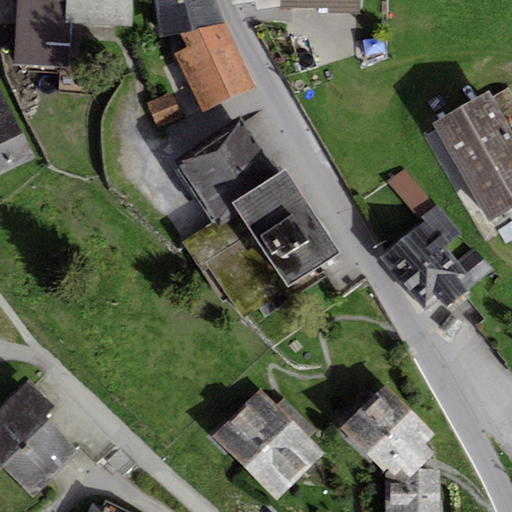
[(66,24),(67,0),(17,0),(15,65),(70,67),(71,24),(66,24)]
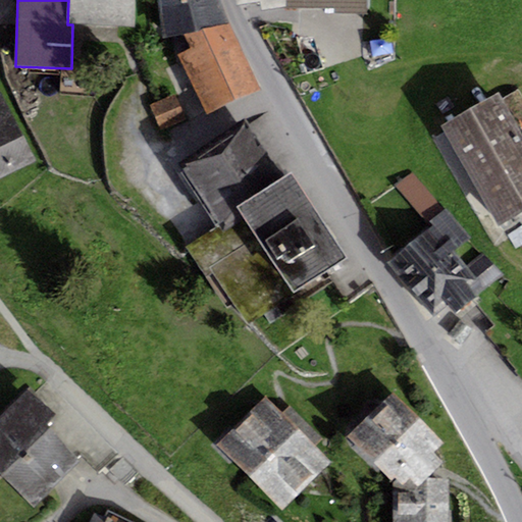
[(135,0),(68,0),(67,24),(72,24),(135,28),(135,0)]
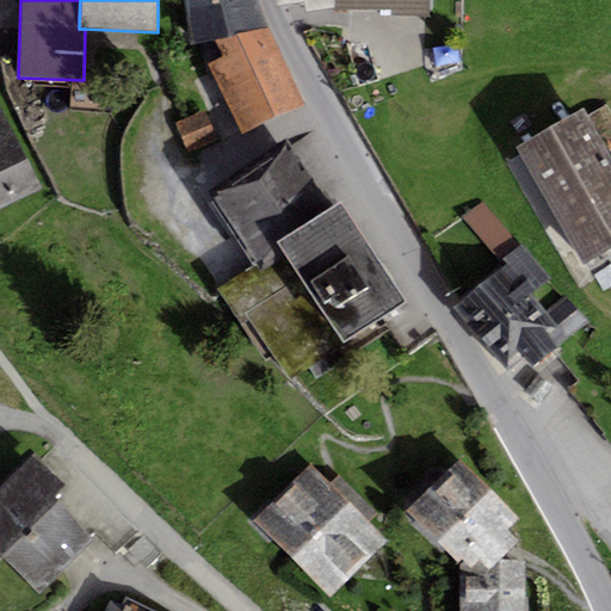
[(186,0),(191,44),(216,41),(269,29),(257,0),(186,0)]
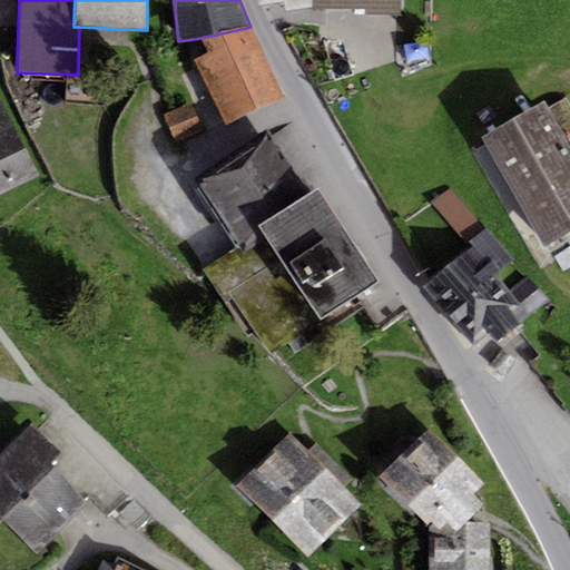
[(256,0),(257,6),(277,0),(283,0),(285,11),(313,9),(313,0),(256,0)]
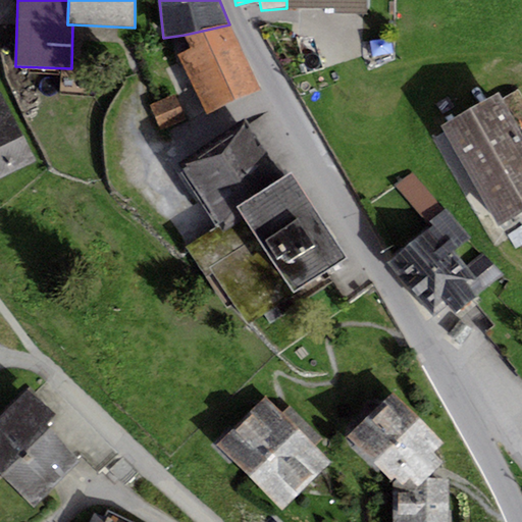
[(286,0),(286,8),(334,10),(334,14),(365,15),(365,0),(286,0)]
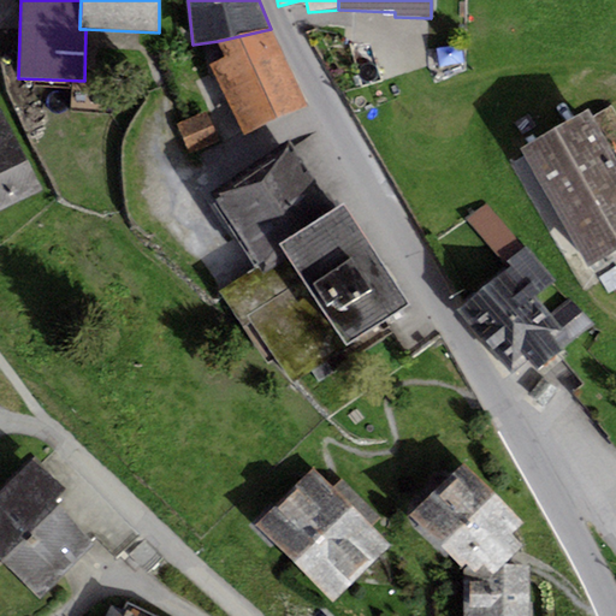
[(271,29),(218,41),(225,59),(209,65),(246,137),(307,106),(271,29)]
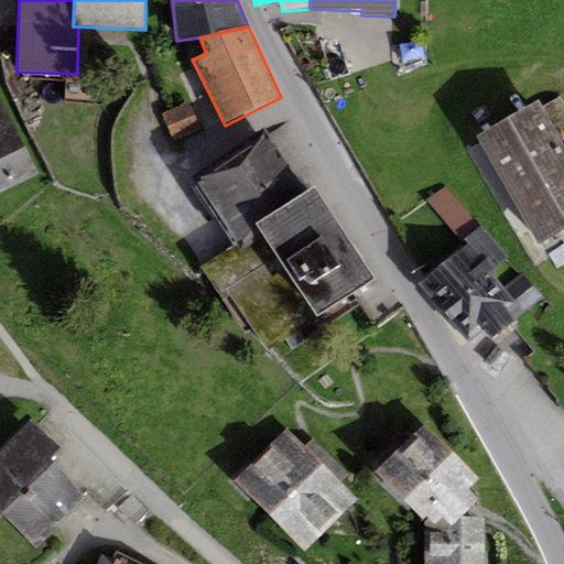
[(563,106),(557,97),(542,108),(562,137),(563,134),(563,106)]
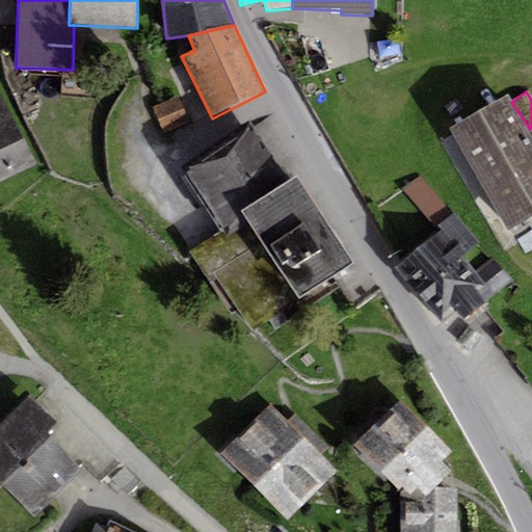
[(0,184),(37,165),(0,94),(0,184)]
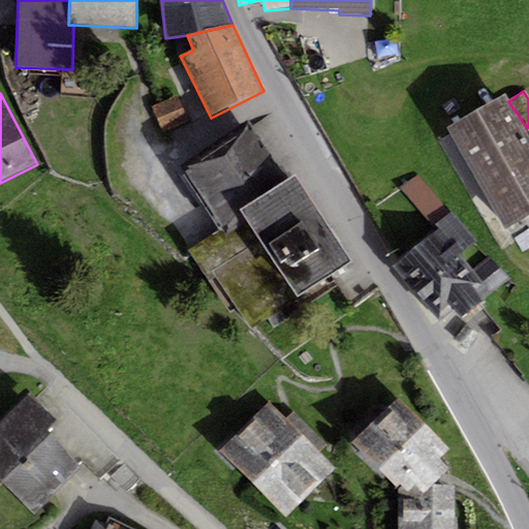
[(505,96),(448,127),(504,229),(528,216),(528,138),(508,101),(505,96)]
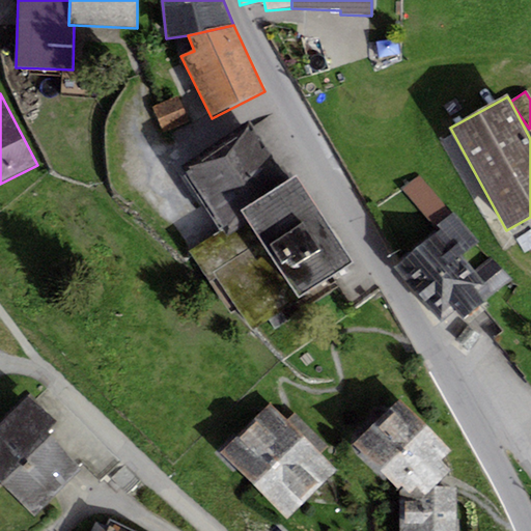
[(189,123),(177,98),(151,109),(163,135),(189,123)]
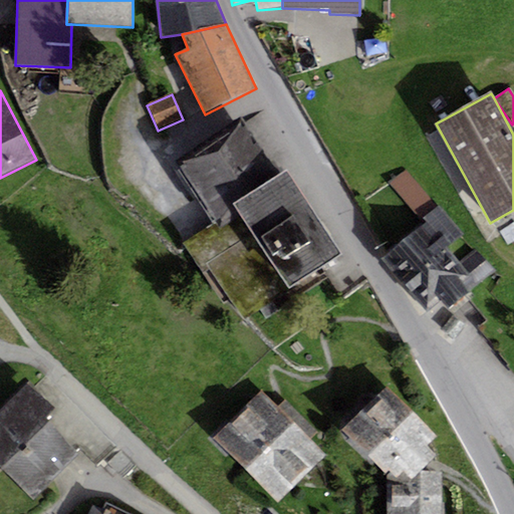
[(175,169),(214,226),(238,211),(233,204),(279,174),(244,121),(175,169)]
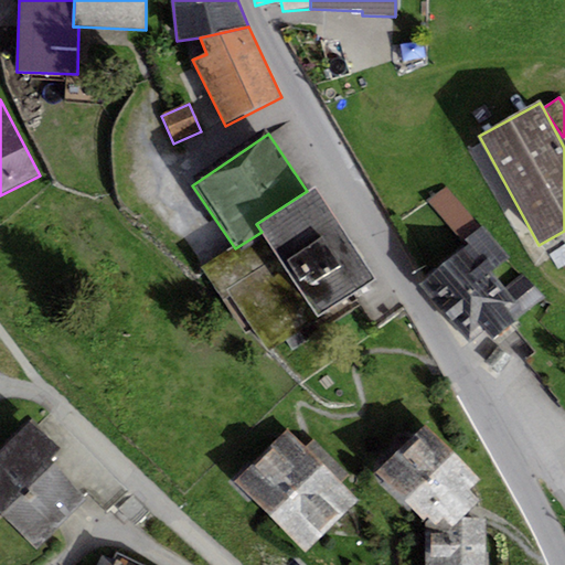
[(307,191),(256,224),(262,232),(235,248),(202,268),(222,299),(230,296),(267,352),(318,317),(376,278),(366,265),(313,185),(307,191)]
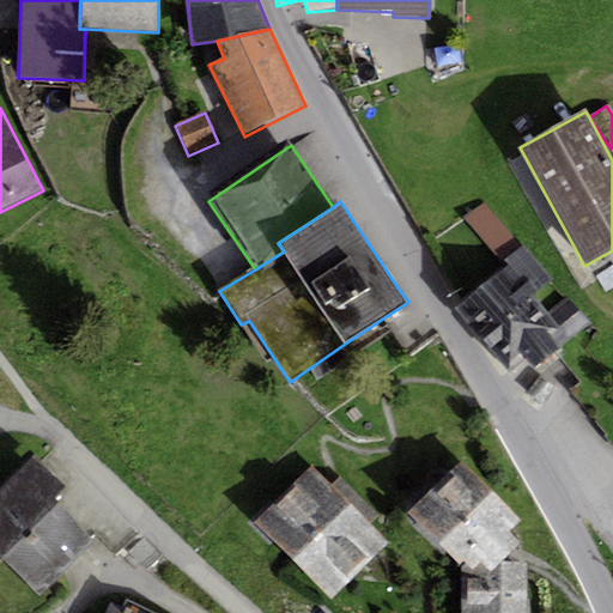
[(505,262),(523,248),(486,201),(465,219),(502,265),(505,262)]
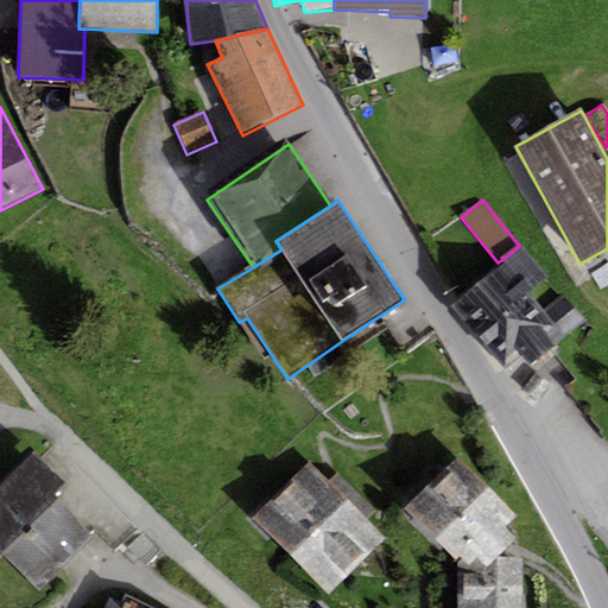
[(505,265),(449,308),(476,339),(529,296),(549,280),(519,246),(501,260),(505,265)]
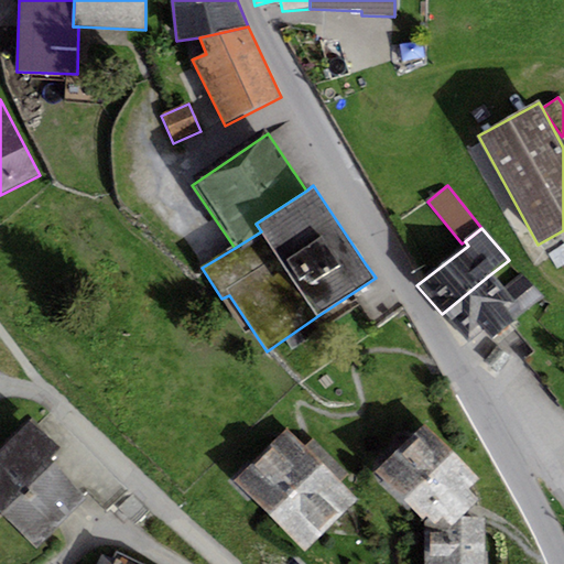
[(490,274),(442,314),(466,344),(485,329),(494,342),(545,300),(525,274),(505,291),(490,274)]
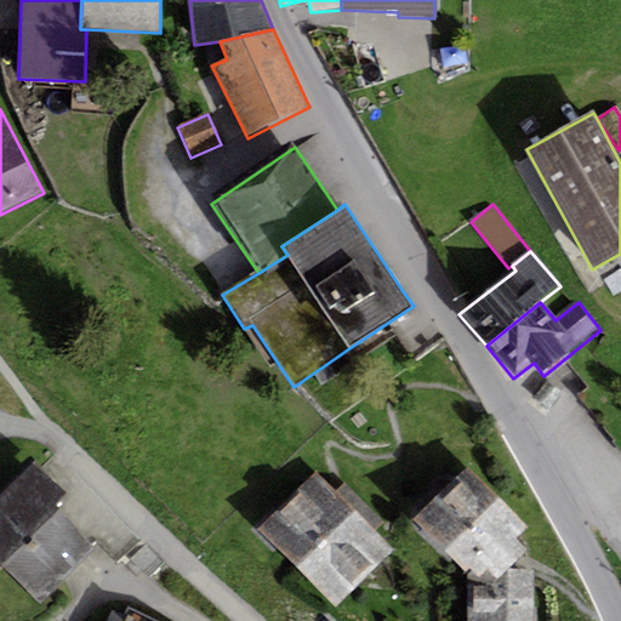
[(0,565),(0,567),(3,564),(39,603),(95,552),(57,512),(70,500),(35,463),(0,495),(0,565)]
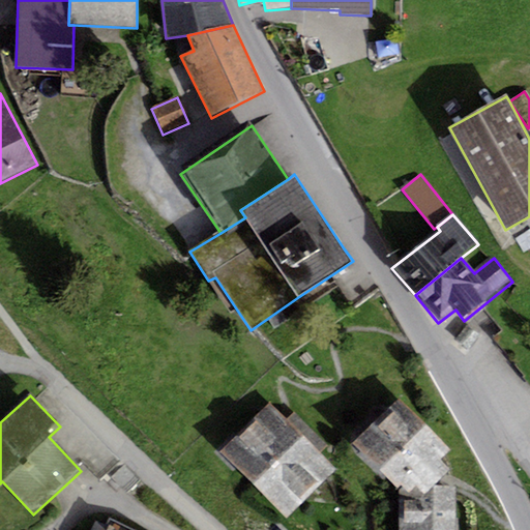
[(451,450),(401,400),(351,443),(401,492),(401,487),(434,487),(449,469),(439,460),(451,450)]
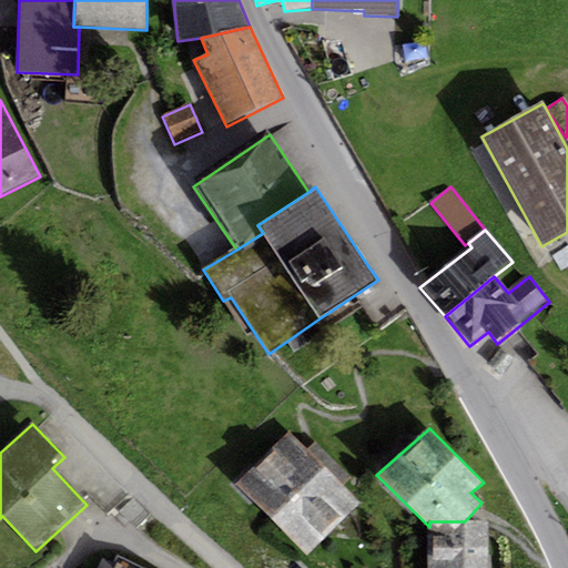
[(287,433),(235,485),(307,558),(361,506),(342,487),(352,477),(316,442),(306,452),(287,433)]
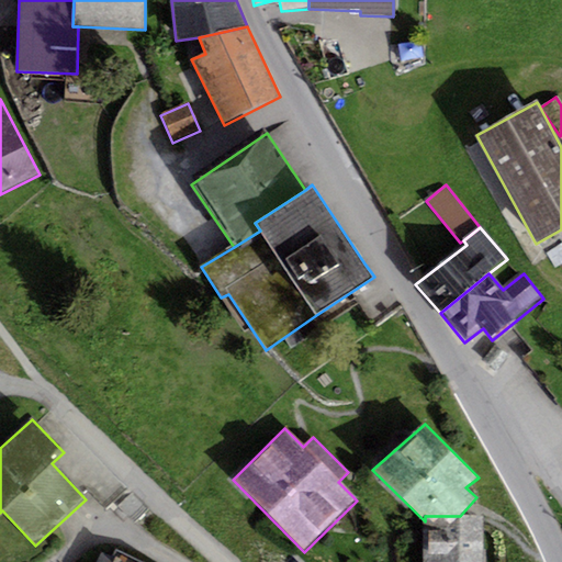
[(482,561),(484,516),(460,516),(425,516),(425,521),(423,561),(482,561)]
